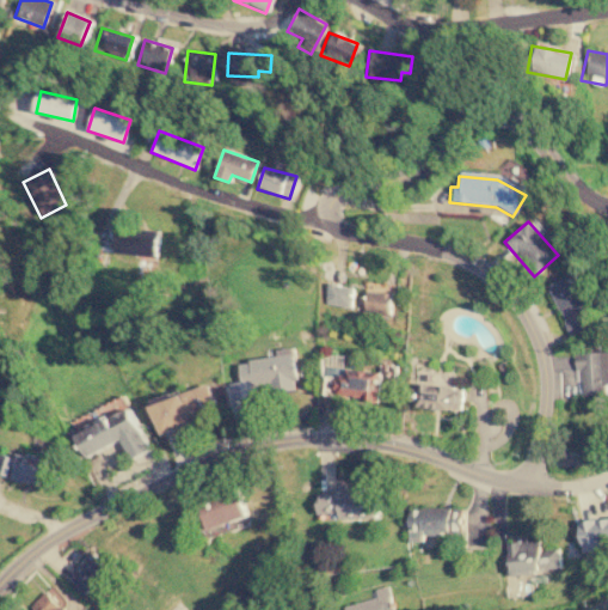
[(153,256),(154,232),(112,231),(112,255),(153,256)]
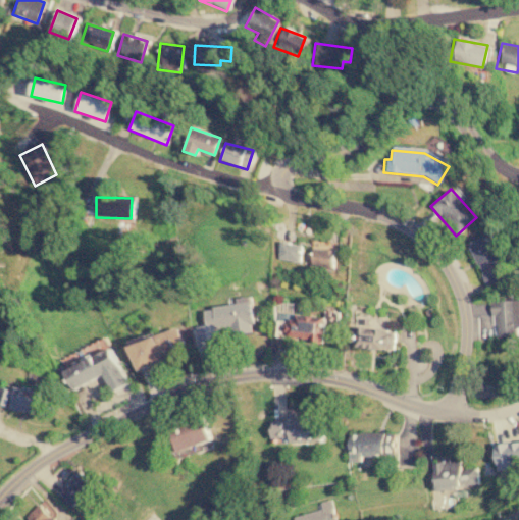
[(484,286),(505,275),(485,234),(465,244),(484,286)]
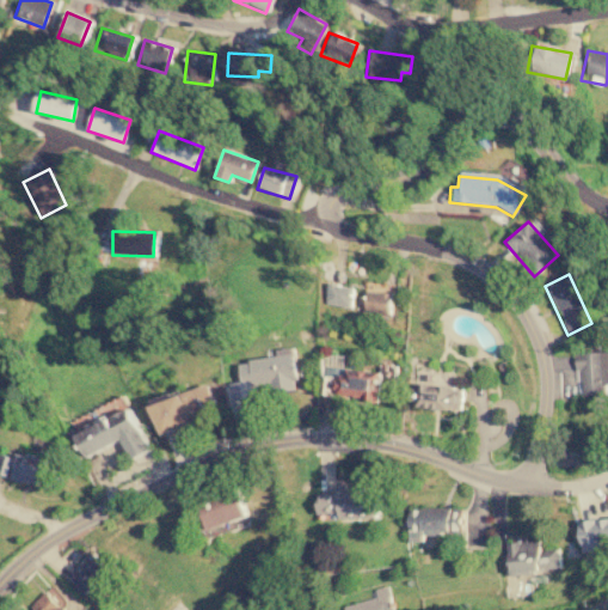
[(388,313),(390,285),(363,284),(362,312),(388,313)]
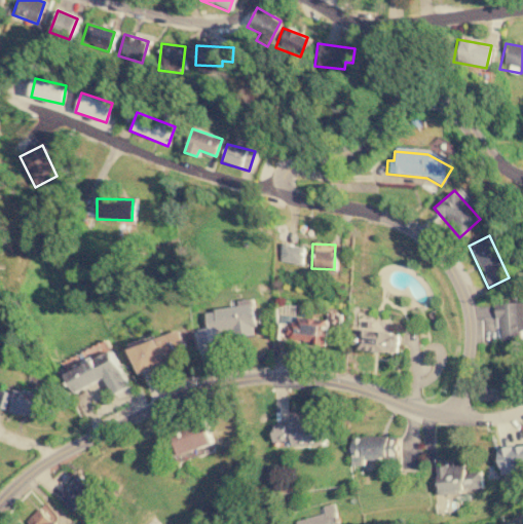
[(301,248),(284,246),(282,262),(299,264),(301,248)]
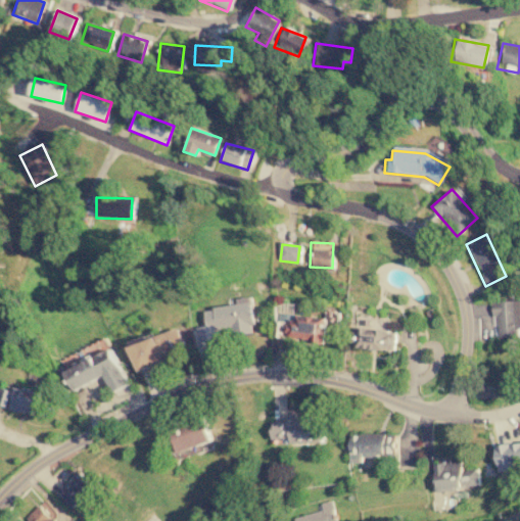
[(495,339),(519,339),(519,329),(519,300),(489,301),(489,317),(494,317),(495,339)]
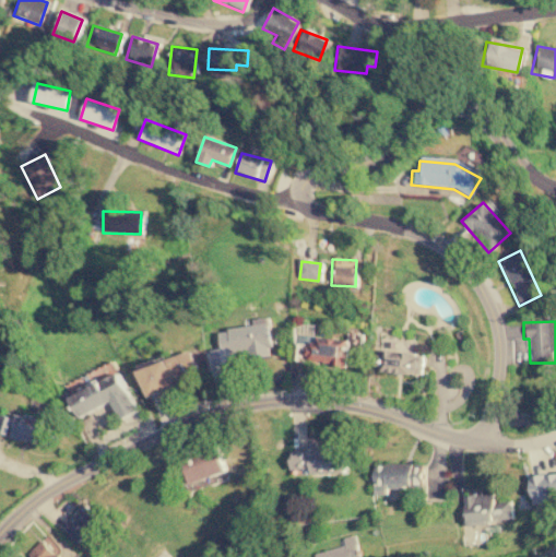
[(211,369),(232,366),(229,353),(247,351),(248,357),(269,354),(263,323),(214,331),(217,351),(208,353),(211,369)]
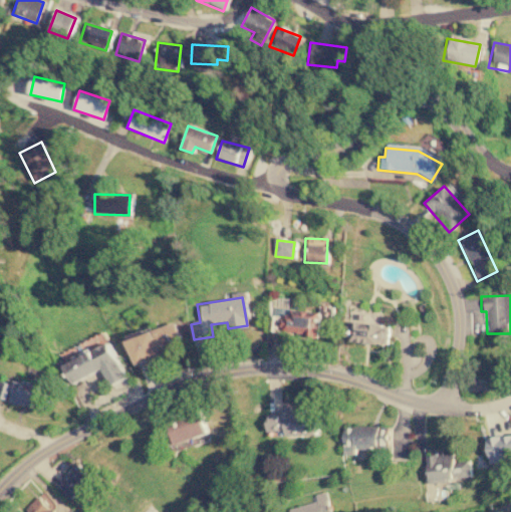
[(273,308),(270,331),(327,336),(330,307),(318,306),(318,312),(273,308)]
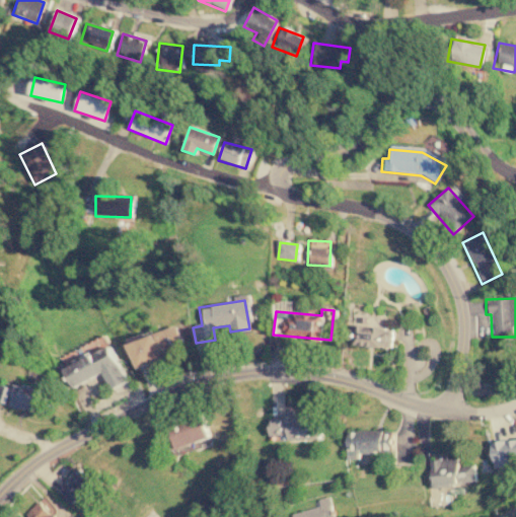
[(190,344),(186,325),(177,327),(180,346),(190,344)]
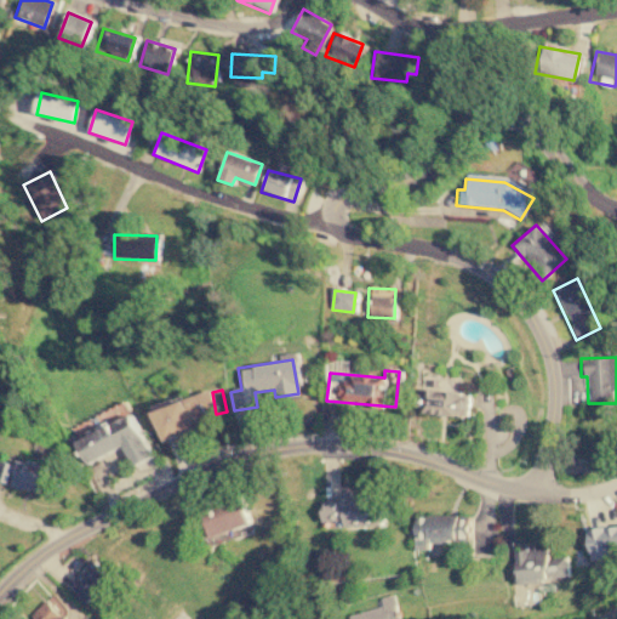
[(415,391),(413,414),(466,416),(467,393),(415,391)]
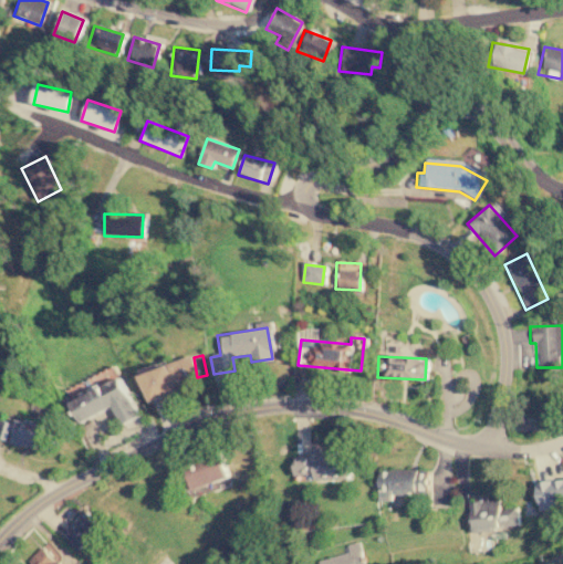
[(145,400),(198,383),(190,357),(136,375),(145,400)]
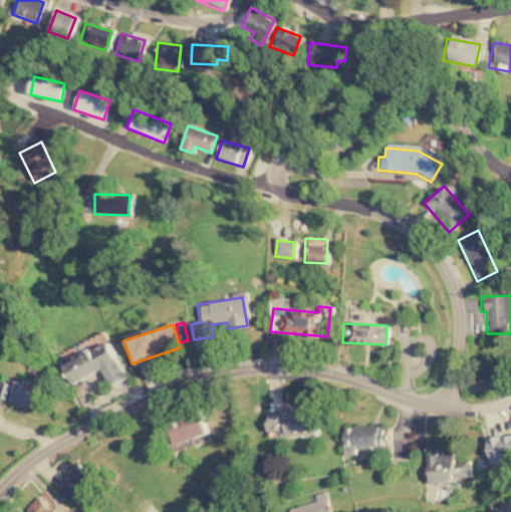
[(107,386),(123,378),(107,343),(60,363),(69,384),(100,370),(107,386)]
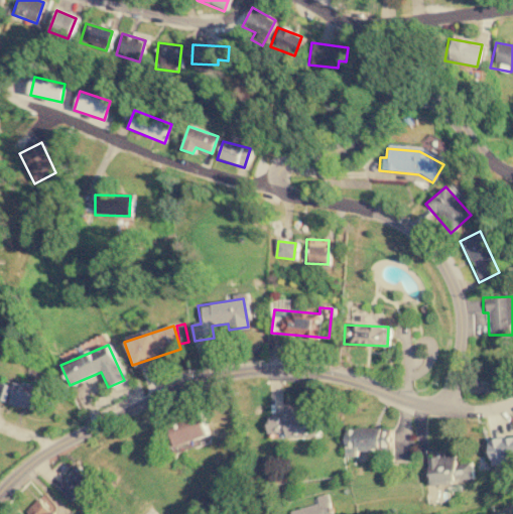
[(0,401),(33,410),(39,388),(13,380),(11,390),(2,387),(0,393),(0,401)]
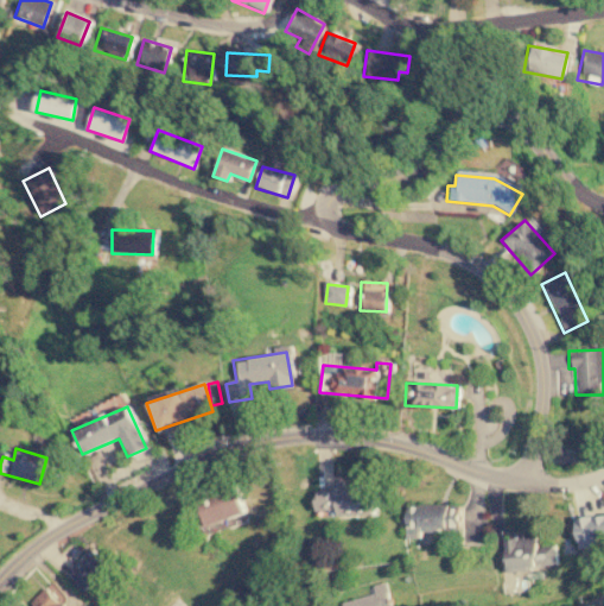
[(372,513),(370,486),(329,487),(329,492),(315,492),(316,515),(372,513)]
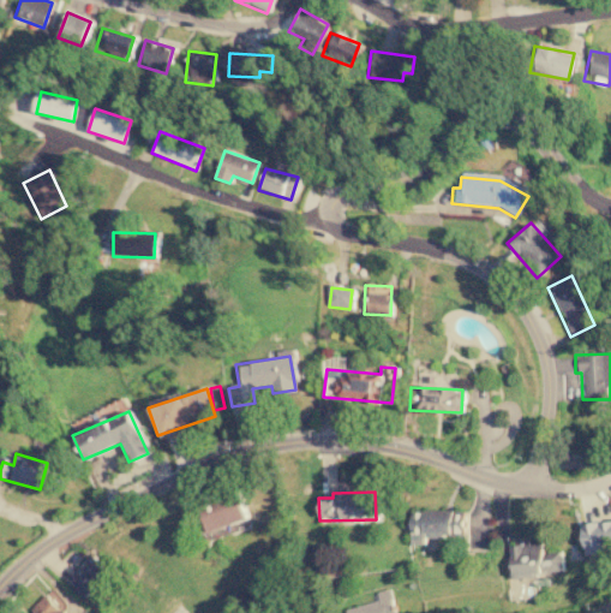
[(246,519),(238,495),(201,509),(209,533),(246,519)]
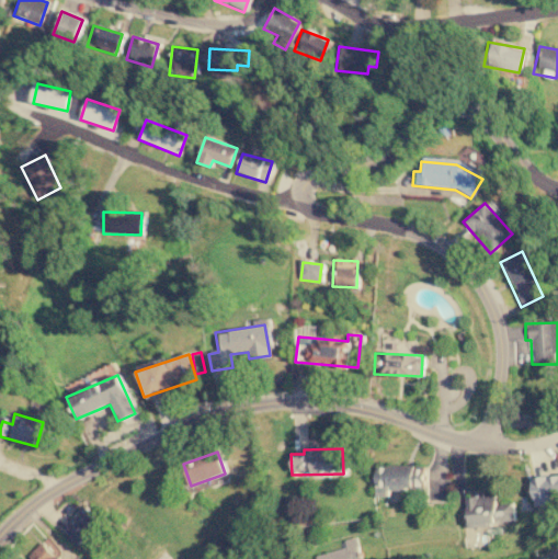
[(387,497),(387,490),(422,489),(422,465),(374,467),(374,498),(387,497)]
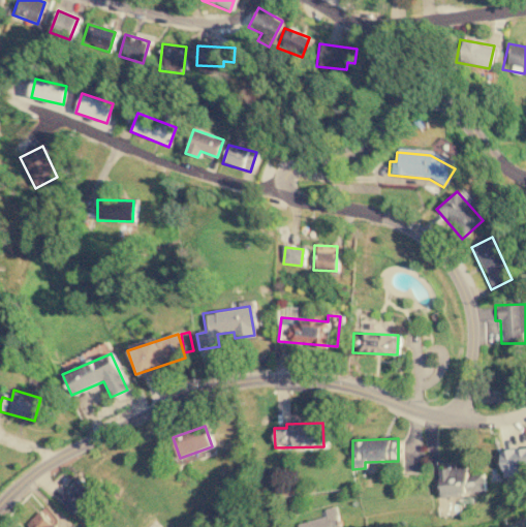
[(525,446),(499,452),(503,478),(520,475),(518,465),(525,464),(525,467),(525,446)]
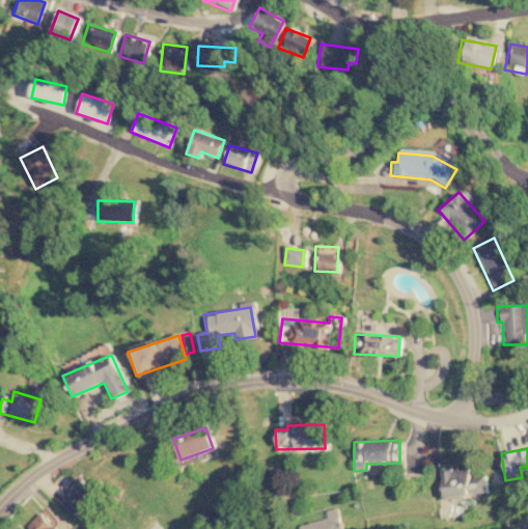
[(485,493),(483,476),(467,479),(466,469),(439,472),(442,499),(485,493)]
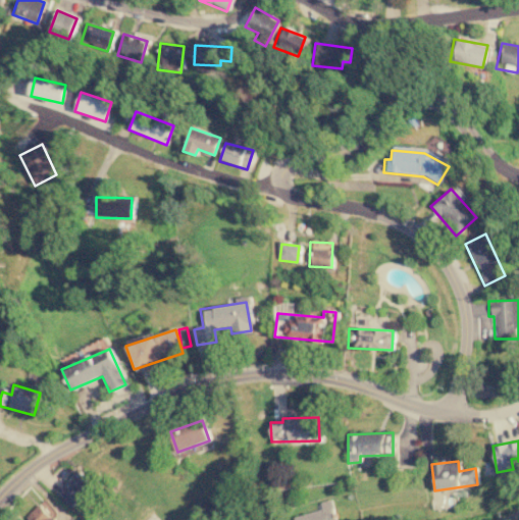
[(93,487),(76,471),(59,486),(64,491),(57,498),(69,510),(93,487)]
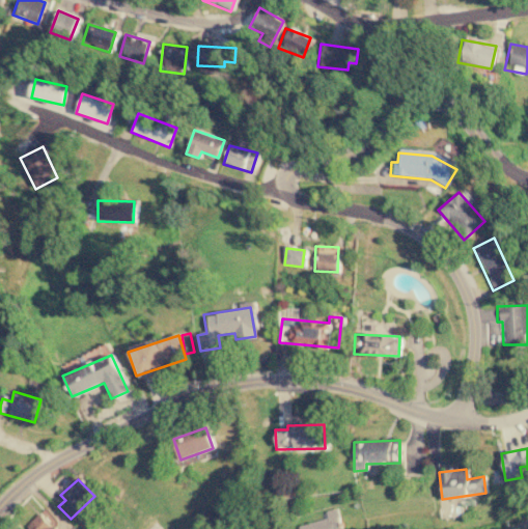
[(23,527),(24,528),(52,528),(36,512),(23,527)]
